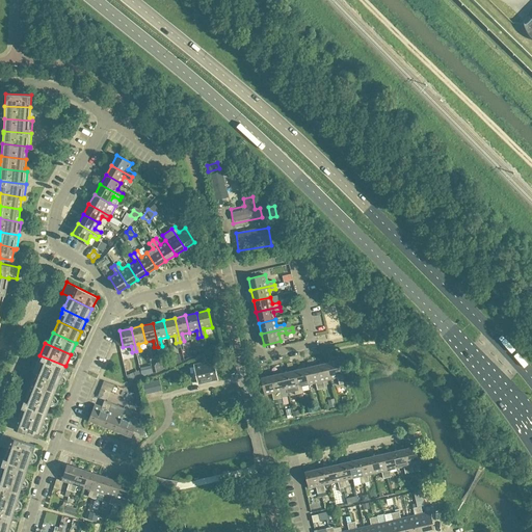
[(181,362),(179,354),(171,355),(174,365),(181,362)]
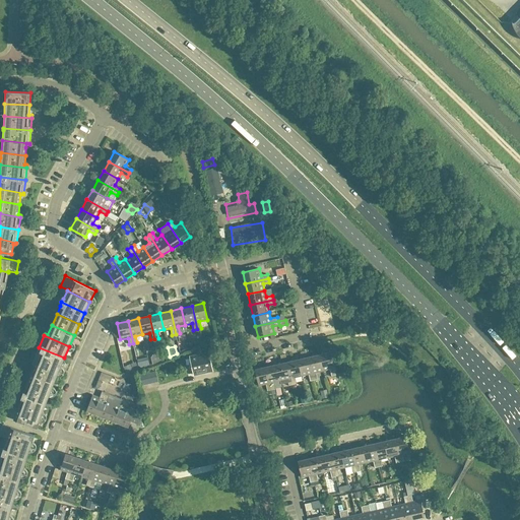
[(63,361),(64,358),(39,347),(34,360),(59,370),(63,361)]
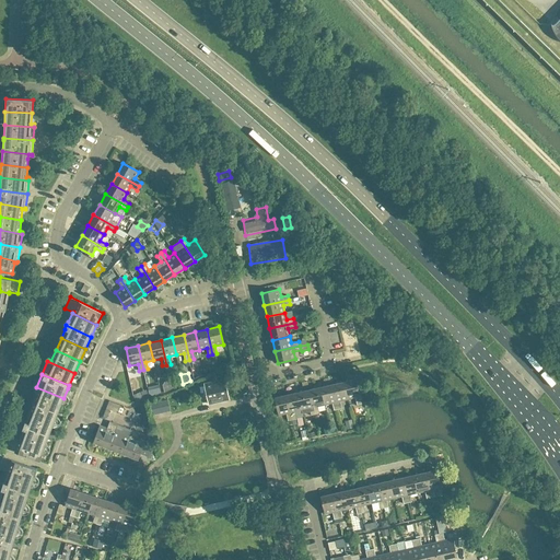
[(362,404),(356,378),(343,382),(348,399),(356,397),(357,405),(362,404)]
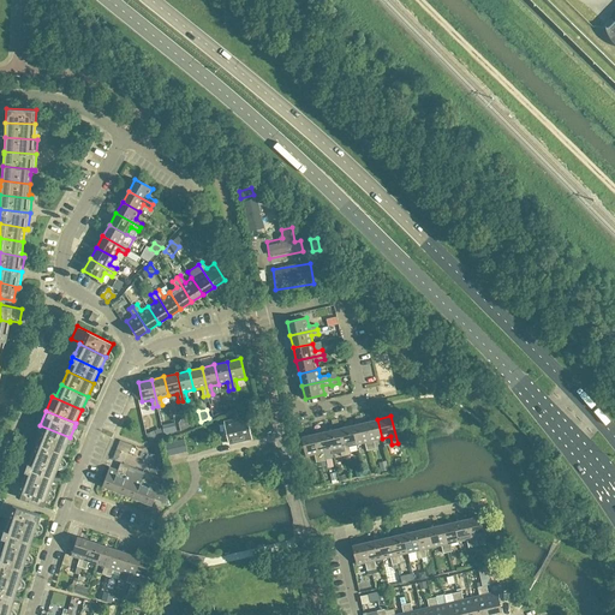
[(181,418),(179,423),(180,430),(189,427),(186,417),(181,418)]
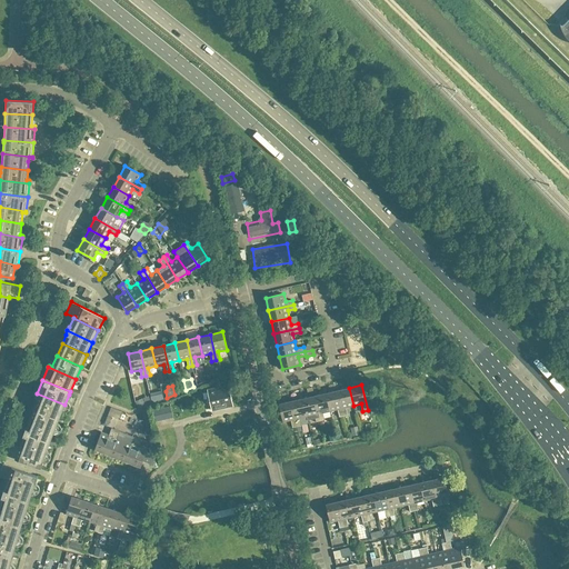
[(232,405),(228,386),(208,390),(212,409),(232,405)]
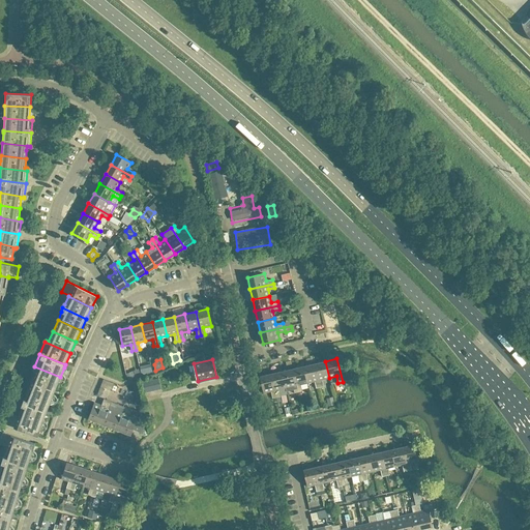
[(329,378),(325,361),(315,363),(320,387),(324,386),(322,380),(329,378)]
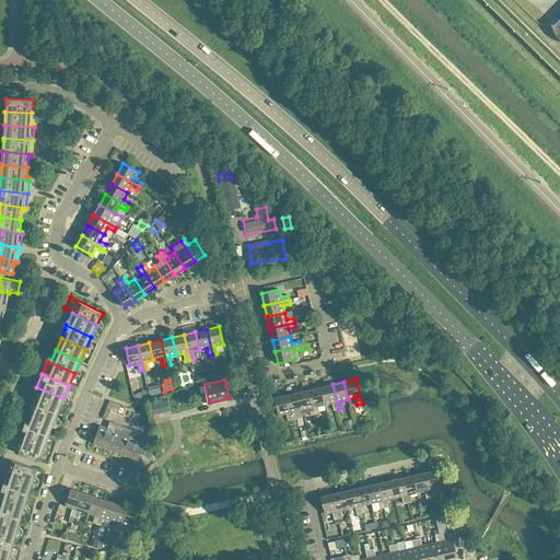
[(338,409),(333,384),(321,387),(325,405),(333,403),(334,410),(338,409)]
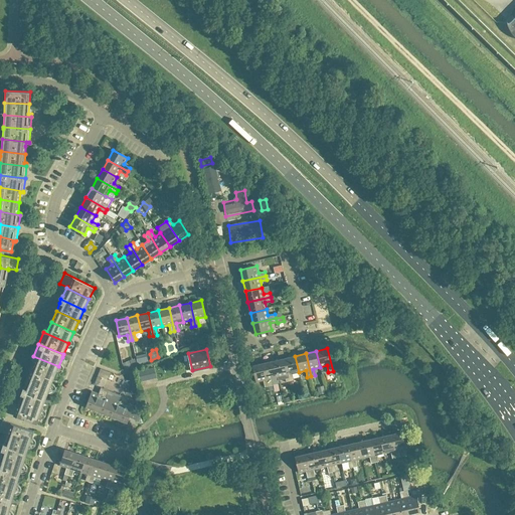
[(54,377),(58,366),(33,356),(33,357),(35,358),(31,368),(54,377)]
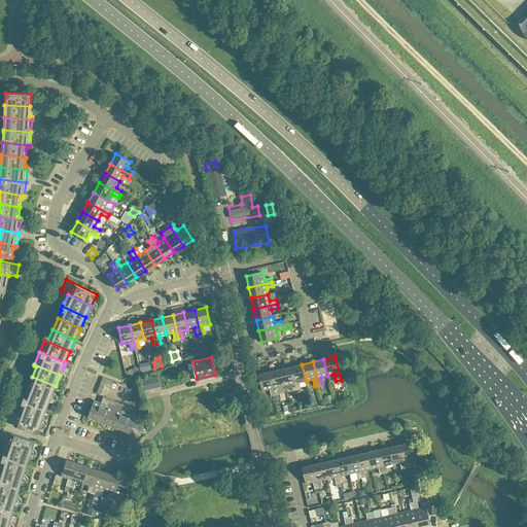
[(306,381),(302,364),(291,366),(296,390),(301,389),(299,382),(306,381)]
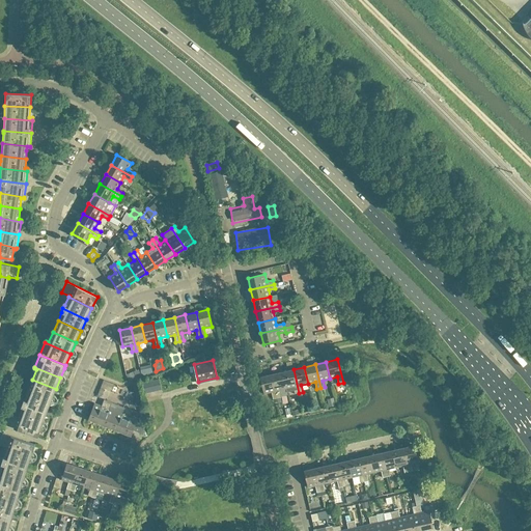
[(299,393),(294,369),(282,372),(286,389),(294,387),(295,394),(299,393)]
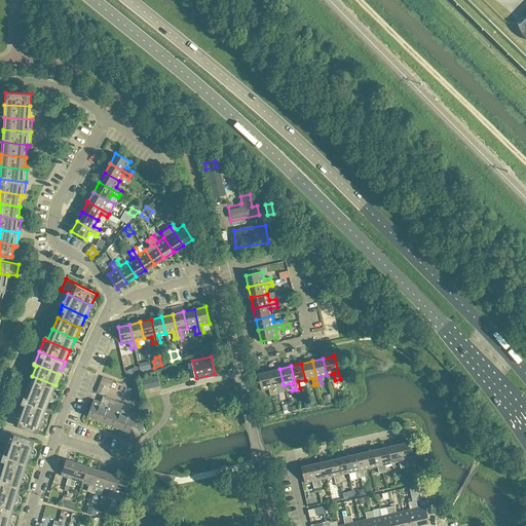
[(133,368),(124,371),(127,377),(135,375),(133,368)]
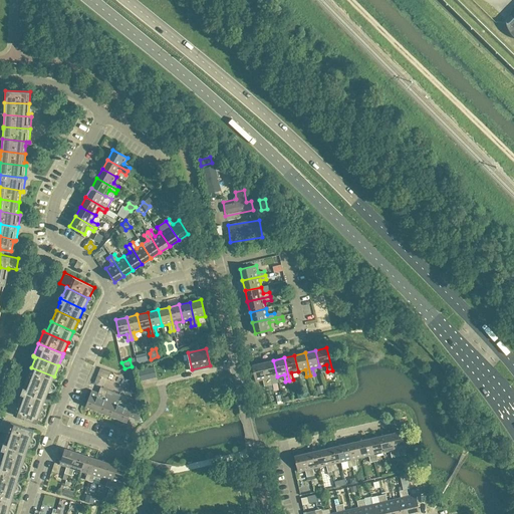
[(277,376),(273,360),(263,362),(268,386),(272,384),(270,377),(277,376)]
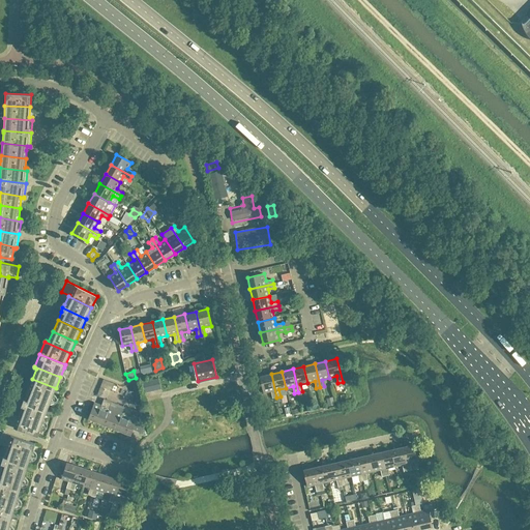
[(276,398),(271,374),(260,377),(263,393),(271,391),(272,399),(276,398)]
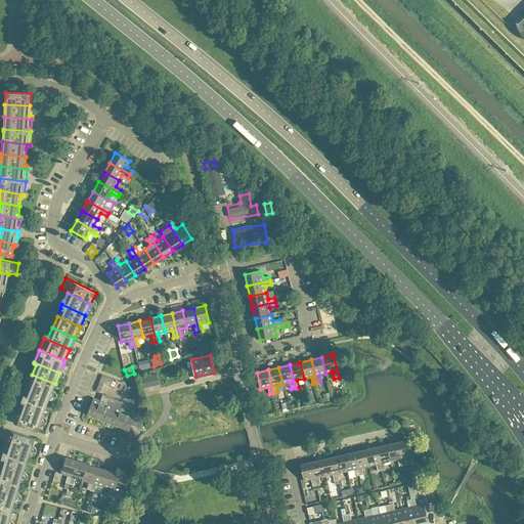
[(50,395),(55,384),(32,375),(27,386),(50,395)]
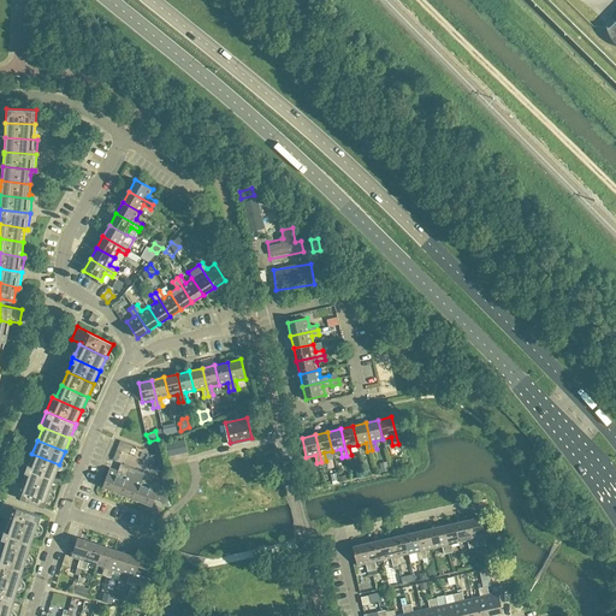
[(117,449),(128,454),(131,445),(120,440),(117,449)]
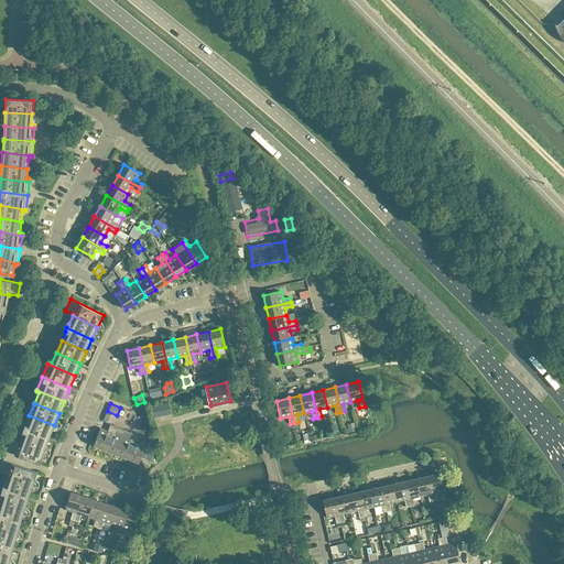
[(162,403),(151,405),(154,418),(164,415),(162,403)]
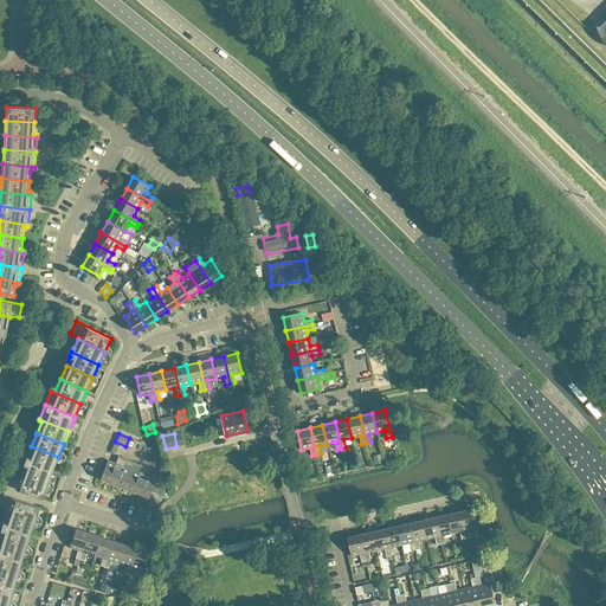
[(55,468),(58,457),(31,446),(27,456),(25,461),(53,471),(55,468)]
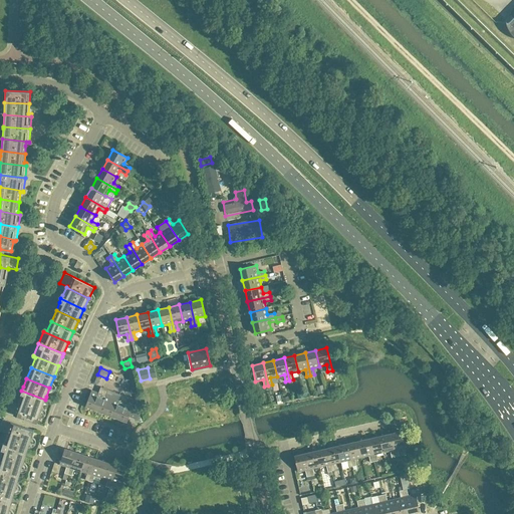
[(322,384),(316,387),(318,394),(324,393),(322,384)]
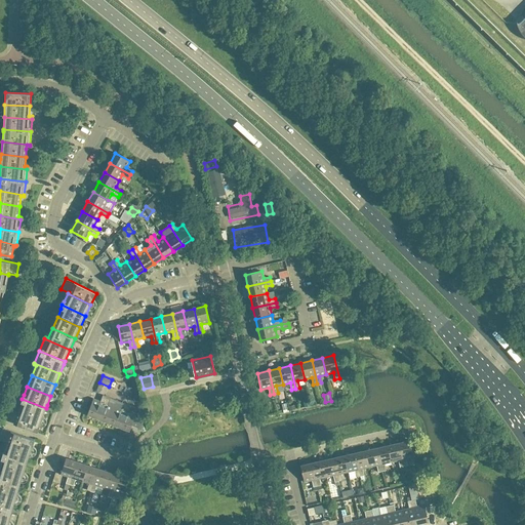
[(107,396),(103,395),(101,401),(93,398),(87,414),(97,418),(107,396)]
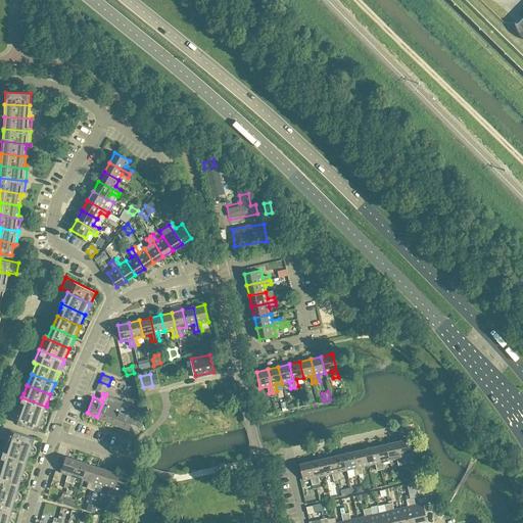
[(108,421),(116,398),(109,396),(106,394),(97,417),(108,421)]
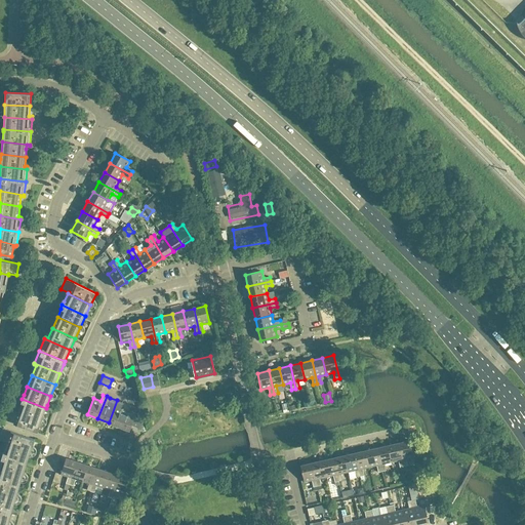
[(42,419),(46,408),(22,399),(21,402),(22,402),(18,411),(42,419)]
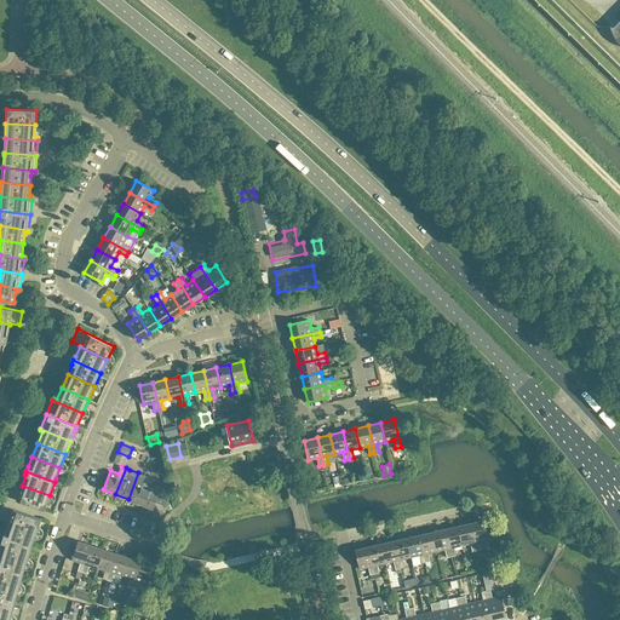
[(141,504),(150,477),(145,476),(138,472),(128,499),(141,504)]
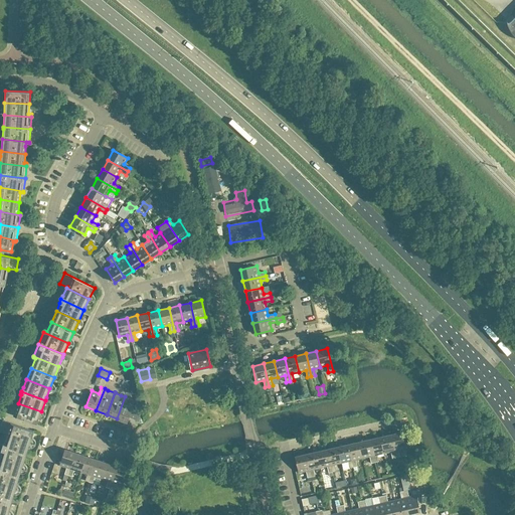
[(140,399),(136,400),(125,396),(117,418),(127,422),(129,417),(137,419),(140,412),(142,411),(140,399)]
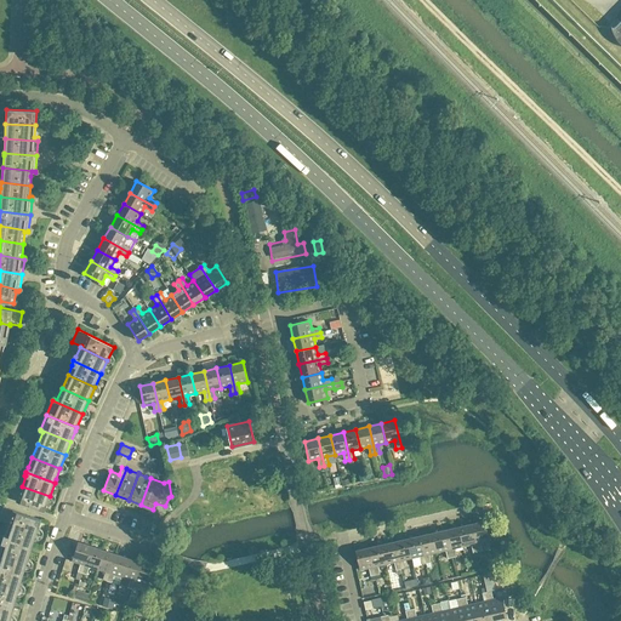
[(44,511),(50,496),(22,486),(21,488),(11,484),(6,497),(44,511)]
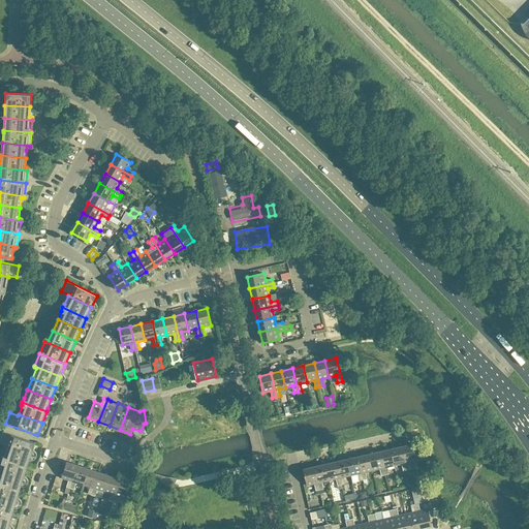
[(31,455),(35,442),(3,432),(0,438),(0,442),(7,445),(7,446),(31,455)]
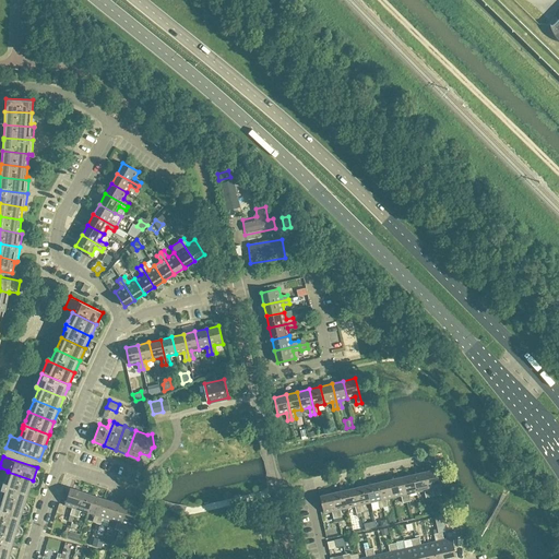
[(438,477),(436,468),(425,472),(430,497),(435,496),(432,488),(440,486),(438,477)]
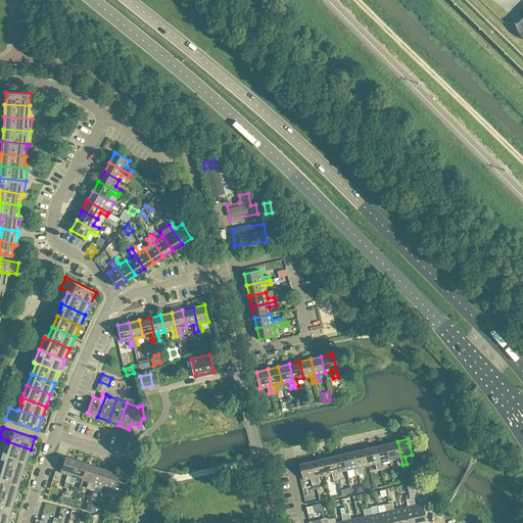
[(27,462),(31,449),(7,441),(4,450),(3,450),(2,454),(27,462)]
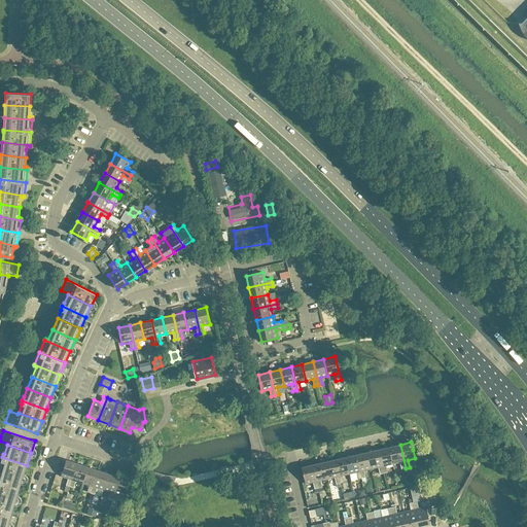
[(406,468),(400,445),(389,447),(393,463),(399,462),(401,469),(406,468)]
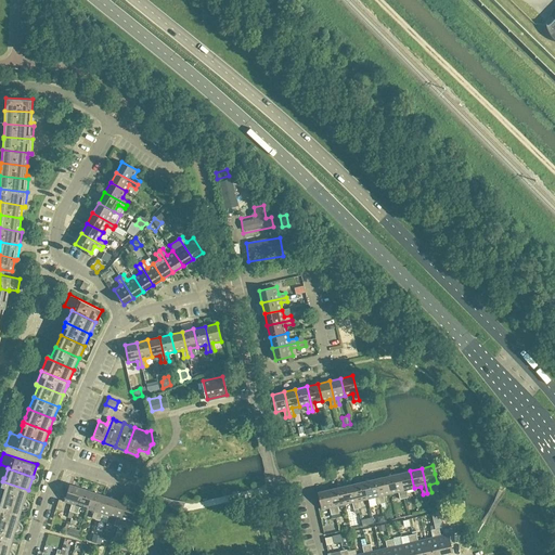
[(414,488),(410,470),(398,474),(404,499),(408,498),(407,490),(414,488)]
